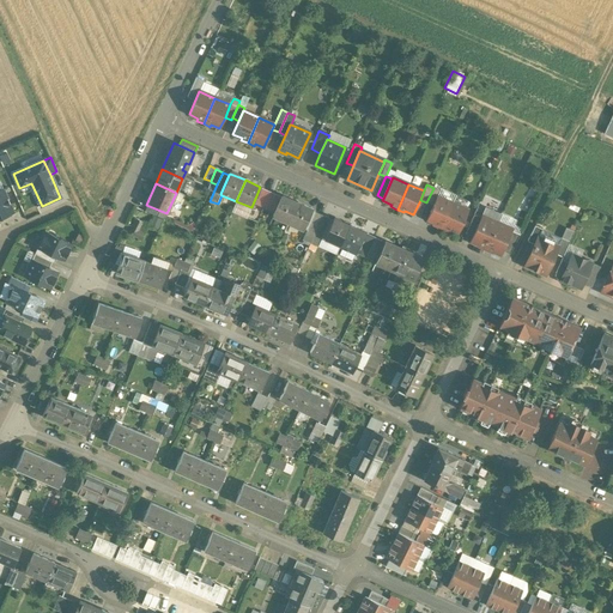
[(434,188),(426,202),(432,206),(437,196),(439,190),(434,188)]
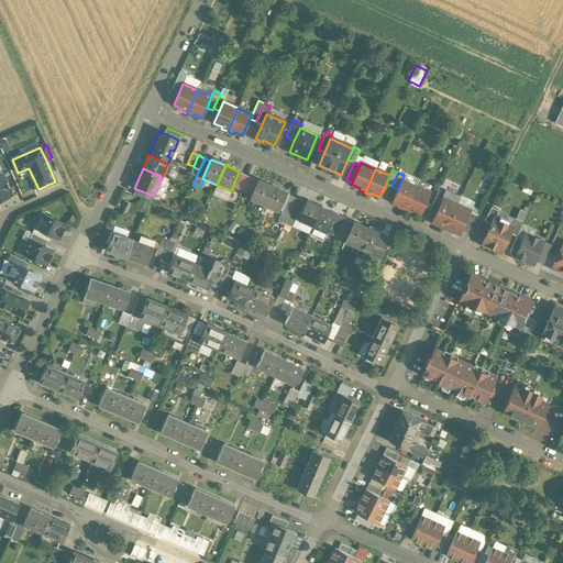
[(249,177),(242,174),(235,188),(242,191),(249,177)]
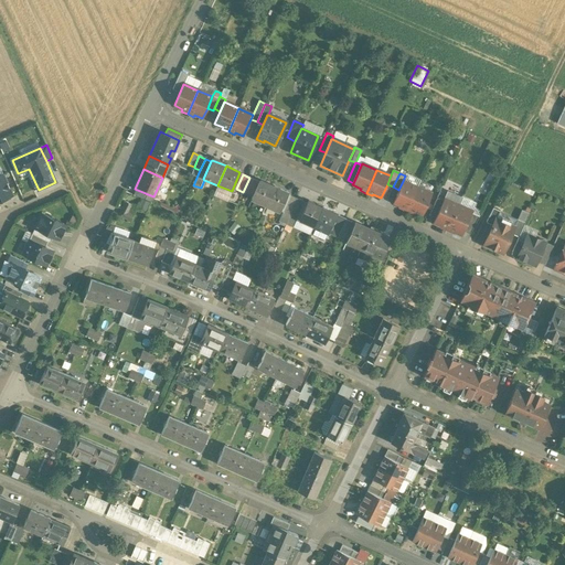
[(3,176),(0,177),(0,200),(9,196),(9,198),(13,196),(11,191),(10,192),(3,176)]
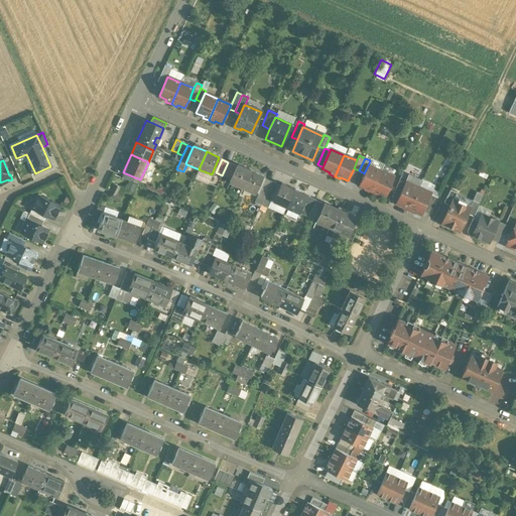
[(234,164),(228,162),(222,175),(229,177),(234,164)]
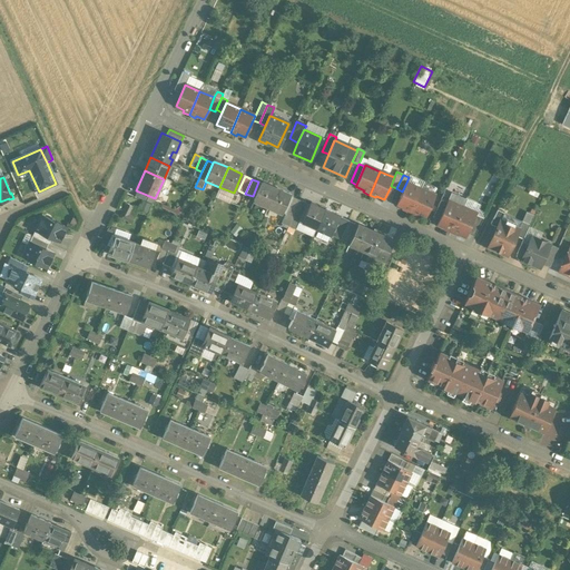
[(276,188),(262,183),(254,202),(267,208),(276,188)]
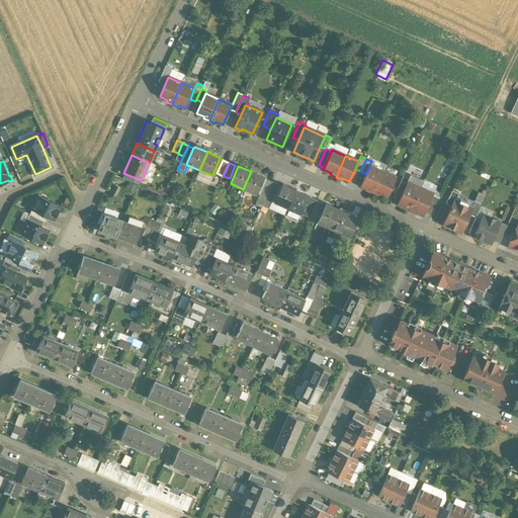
[(382,172),(369,166),(365,174),(360,186),(368,189),(367,191),(372,193),(382,172)]
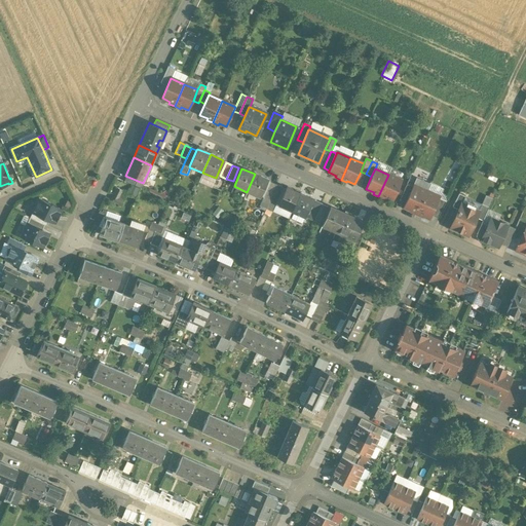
[(268,180),(255,174),(247,192),(261,197),(268,180)]
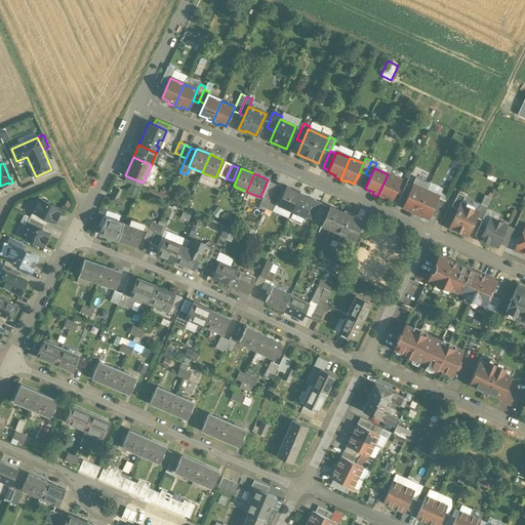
[(388,174),(377,196),(384,199),(385,197),(392,200),(401,180),(388,174)]
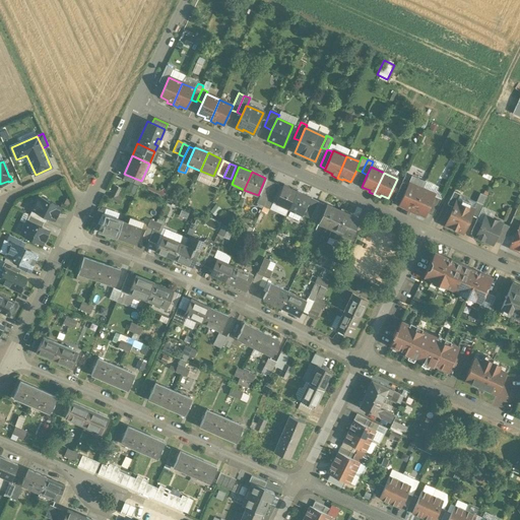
[(273,183),(267,180),(257,204),(263,206),(273,183)]
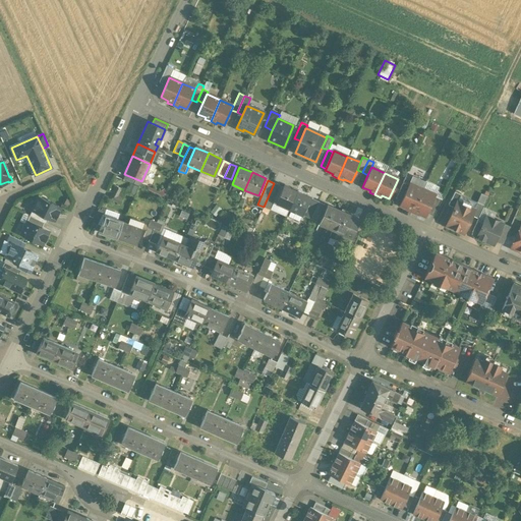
[(274,183),(264,207),(270,210),(280,185),(274,183)]
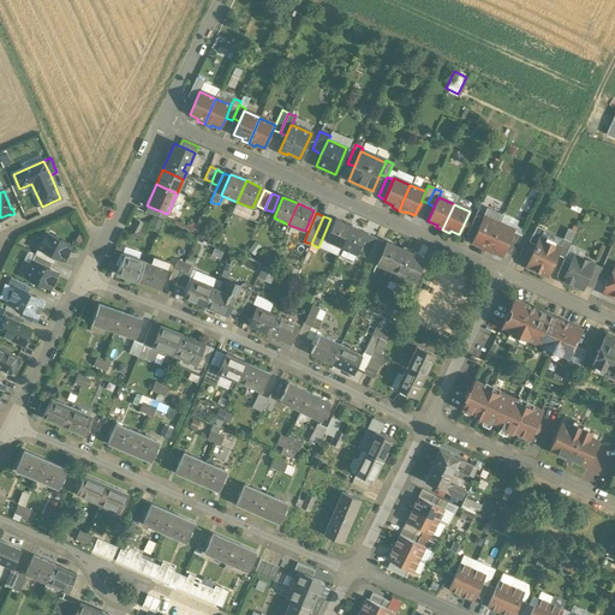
[(476,216),(466,236),(473,238),(482,219),(476,216)]
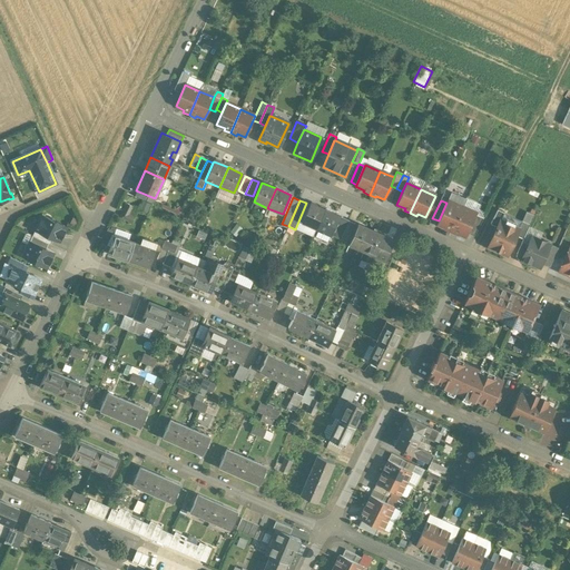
[(439,220),(436,225),(451,232),(462,207),(448,200),(439,220)]
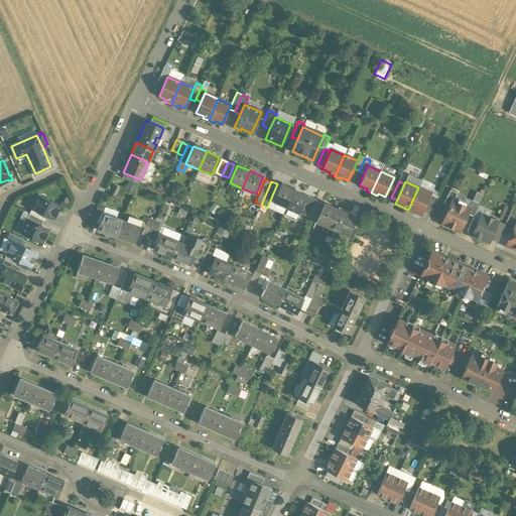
[(293,189),(280,183),(272,201),(286,207),(293,189)]
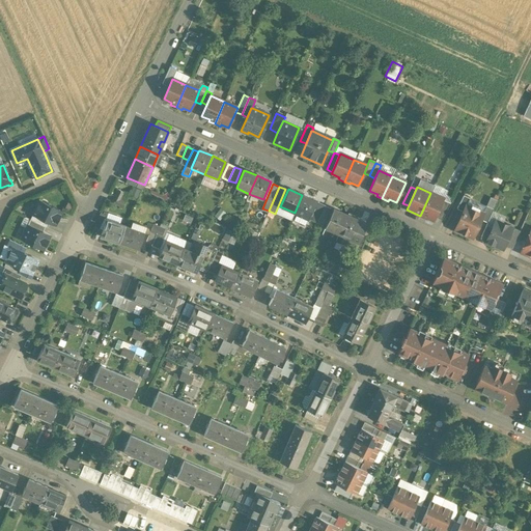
[(118,190),(114,196),(120,199),(123,192),(118,190)]
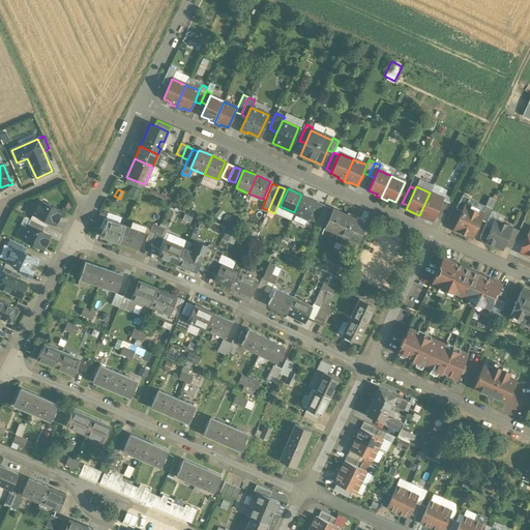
[(443,199),(430,193),(419,215),(433,222),(435,217),(442,201),(443,199)]
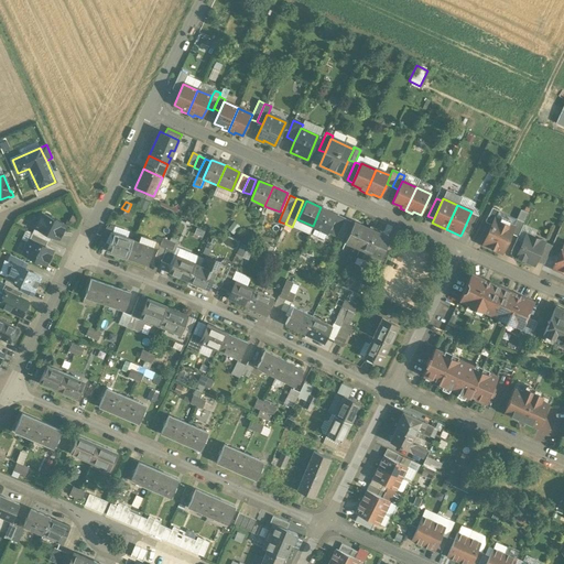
[(321,207),(313,226),(327,232),(335,214),(321,207)]
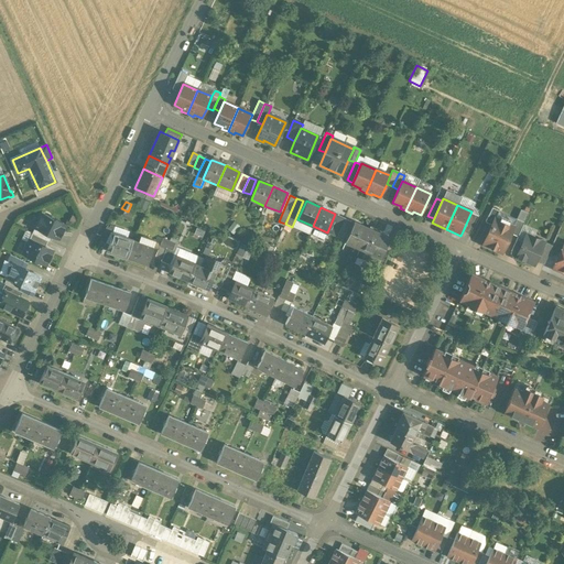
[(498,210),(492,208),(485,221),(491,225),(495,218),(498,210)]
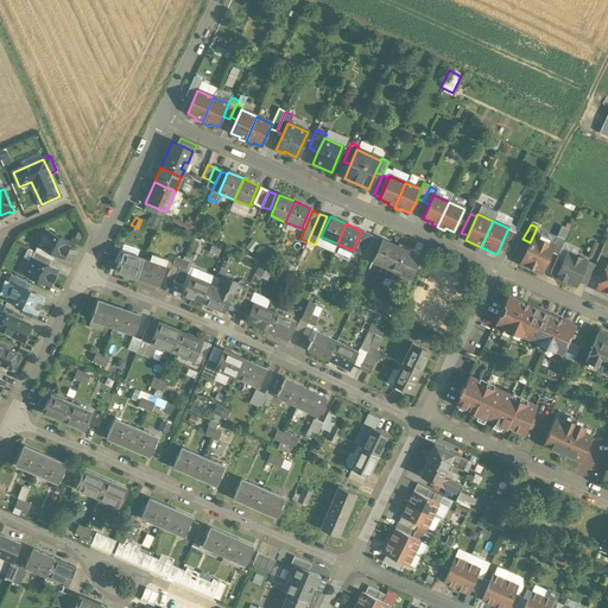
[(70,242),(44,230),(37,246),(57,255),(63,258),(70,242)]
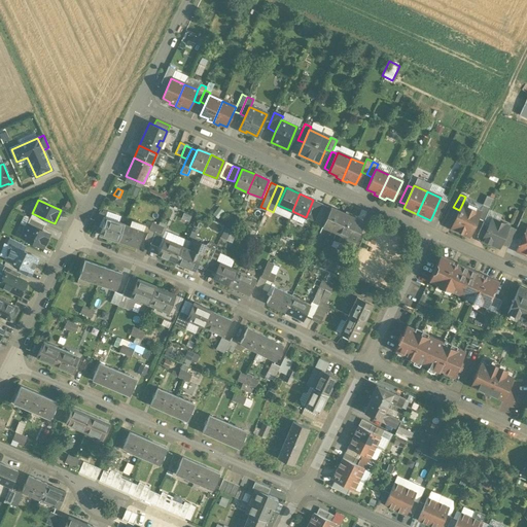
[(447,202),(440,200),(432,216),(437,218),(447,202)]
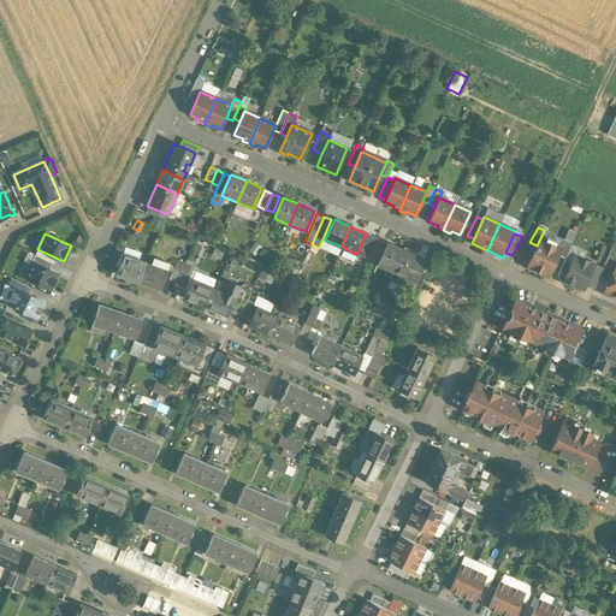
[(369,236),(360,256),(367,260),(375,238),(369,236)]
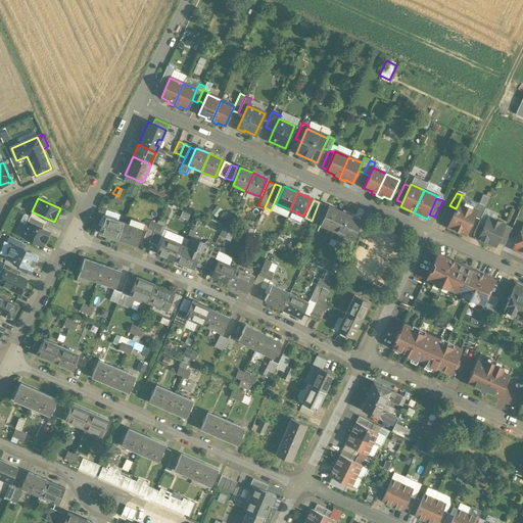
[(312,221),(311,222),(318,225),(326,205),(319,202),(312,221)]
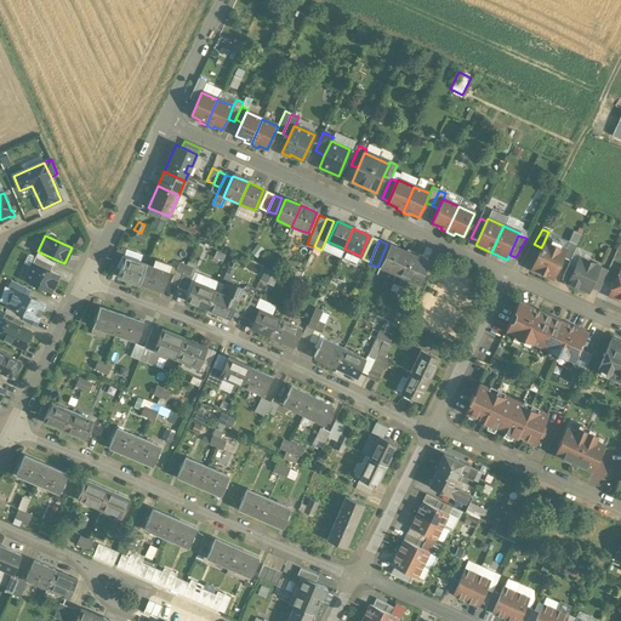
[(545,240),(541,248),(531,269),(552,279),(562,257),(565,250),(564,249),(545,240)]
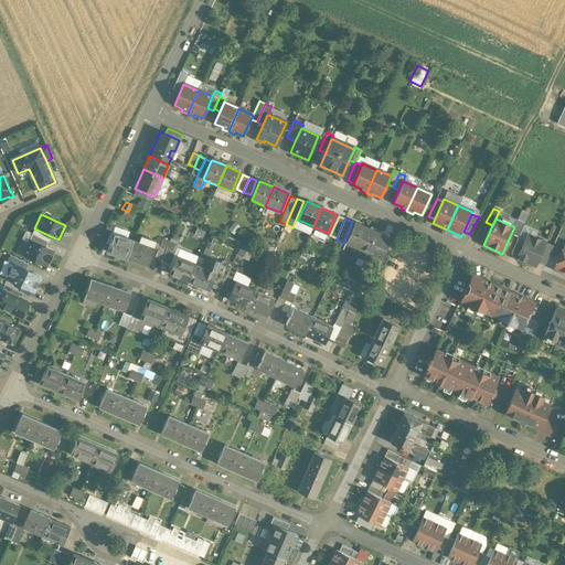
[(524,223),(516,220),(513,226),(514,227),(511,234),(519,237),(524,223)]
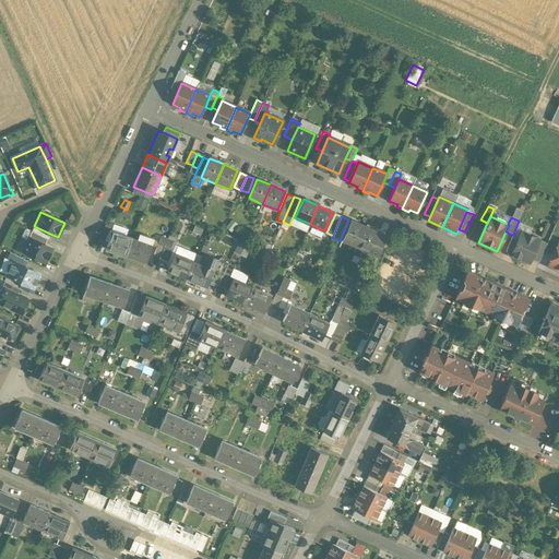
[(365,226),(351,221),(343,239),(356,246),(365,226)]
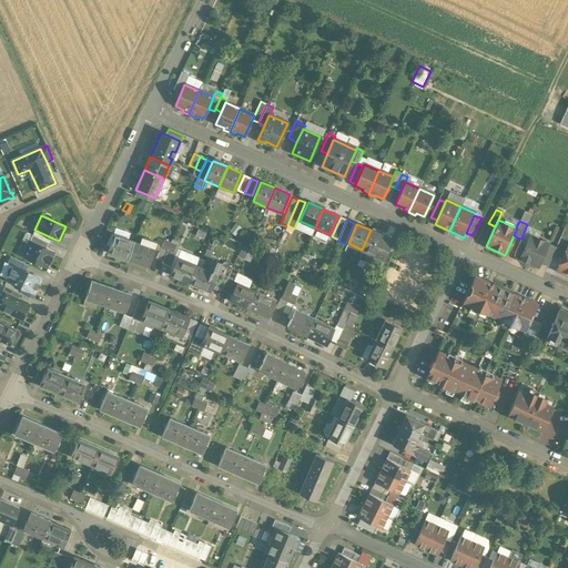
[(108,227),(101,242),(107,244),(112,234),(113,231),(108,227)]
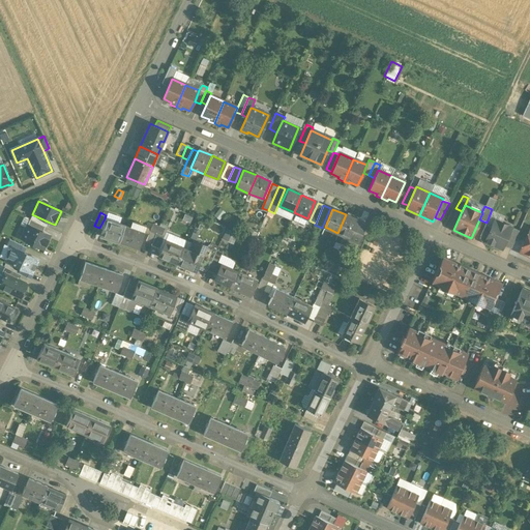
[(50,223),(32,214),(30,219),(45,227),(47,228),(50,223)]
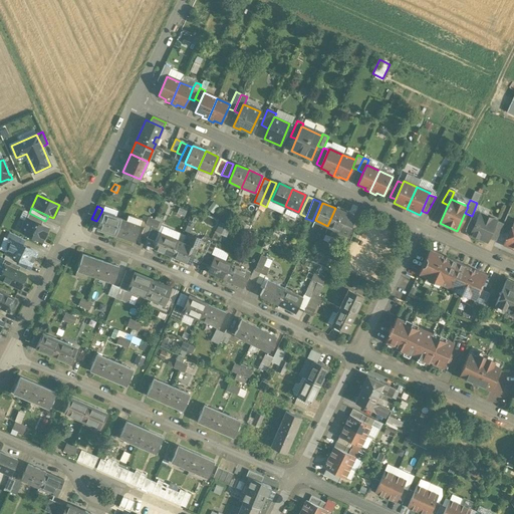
[(349,214),(335,208),(327,226),(341,232),(349,215),(349,214)]
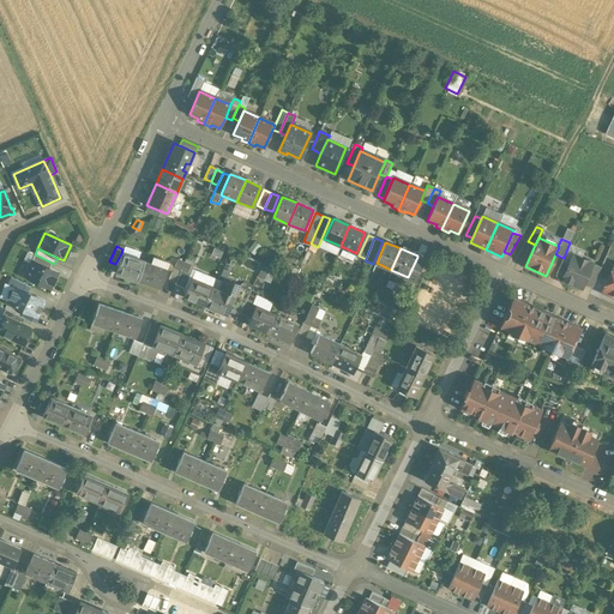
[(144,262),(121,253),(115,264),(119,265),(116,274),(138,281),(144,262)]
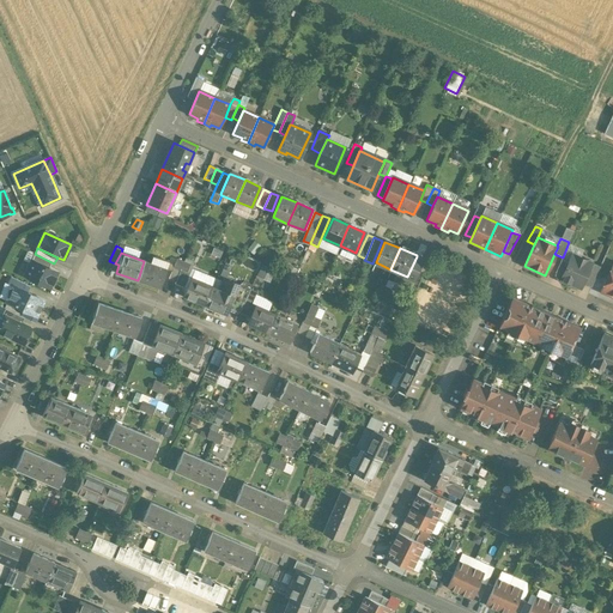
[(35,254),(31,260),(48,268),(52,262),(35,254)]
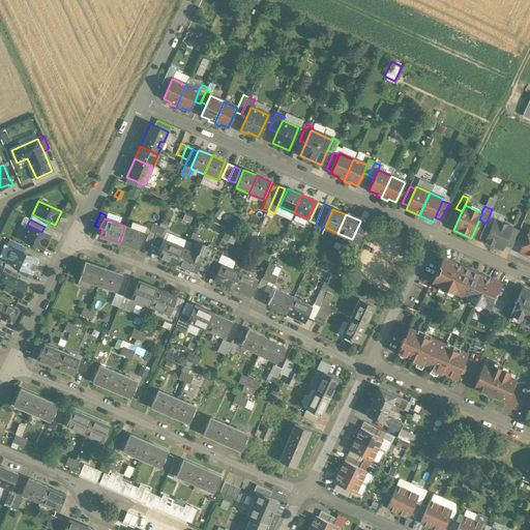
[(511,228),(494,221),(491,229),(486,240),(484,242),(501,249),(504,244),(511,228)]
